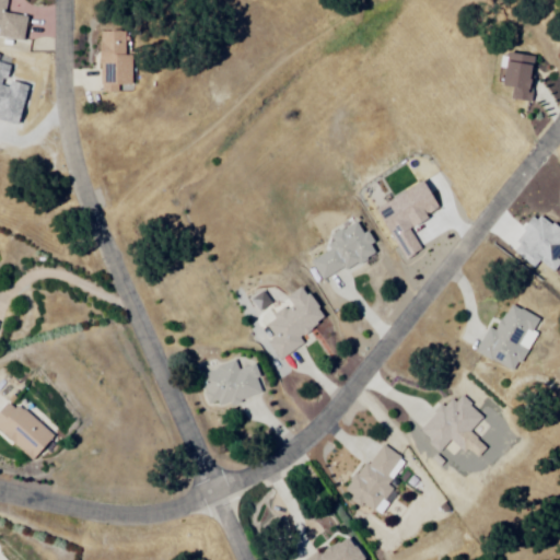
[(0,0),(9,0),(13,1),(10,18),(32,22),(26,47),(0,42),(0,36),(1,31),(0,30),(0,0)]
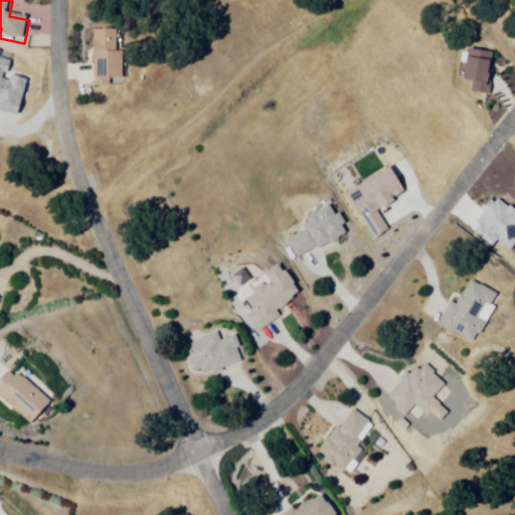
[(93,32),(117,31),(118,55),(123,55),(124,83),(94,84),(93,32)]
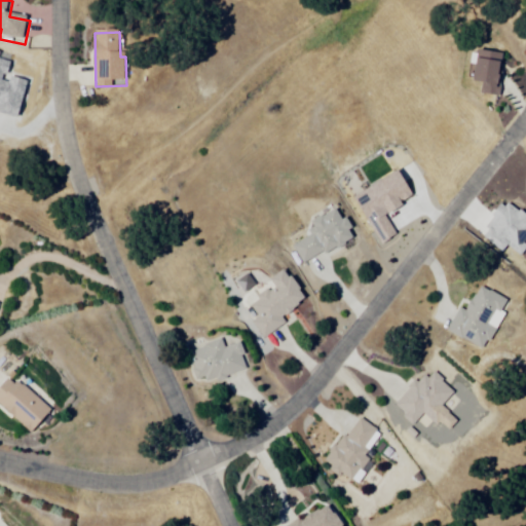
[(475,53),(502,54),(501,97),(483,96),(483,86),(474,85),(475,53)]
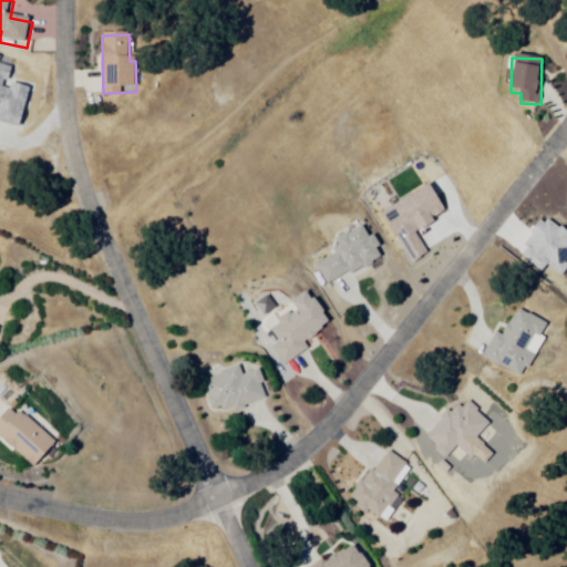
[(374,216),(422,189),(440,224),(409,240),(419,258),(402,269),(374,216)]
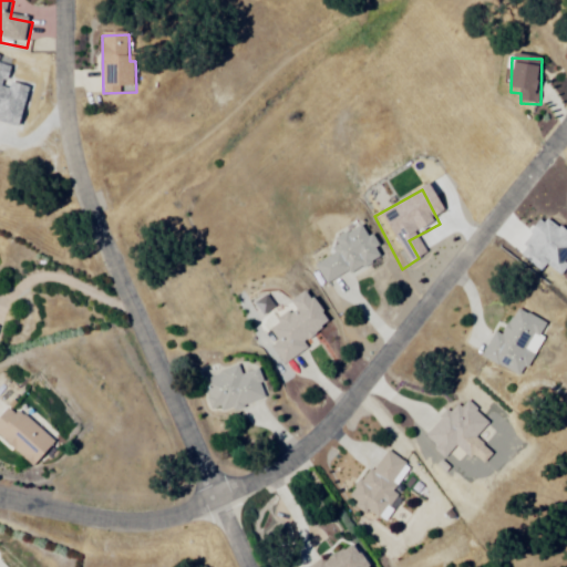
[(566,268),(563,275),(549,264),(544,270),(523,254),(528,247),(525,244),(533,233),(531,230),(540,218),(545,222),(549,217),(560,226),(562,224),(566,228),(566,268)]
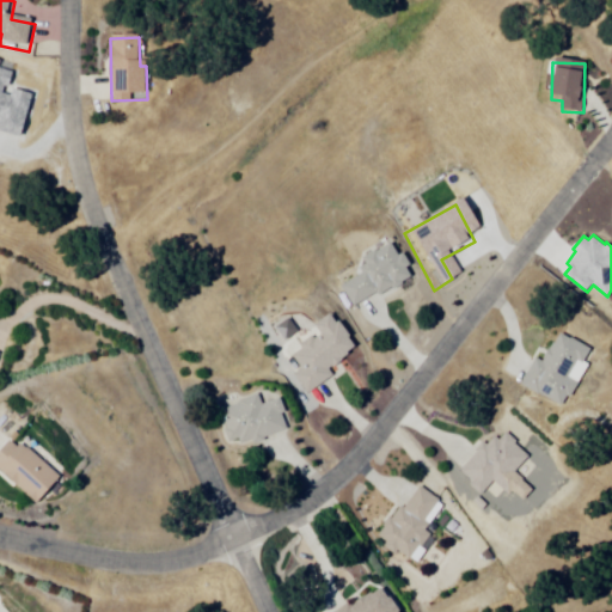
[(399,270),(392,259),(387,262),(381,251),(366,259),(363,255),(349,263),(354,270),(346,274),(350,281),(328,295),(340,316),(366,300),(368,305),(407,282),(399,270)]
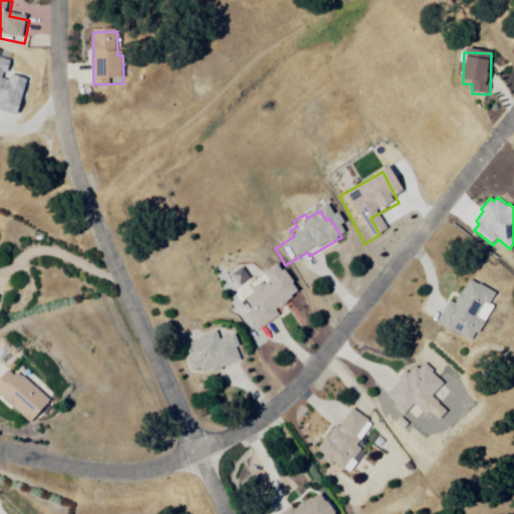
[(277,259),(264,269),(269,275),(264,279),(263,277),(252,285),(254,288),(245,295),(254,307),(246,313),(259,329),(282,312),(278,307),(301,290),(277,259)]
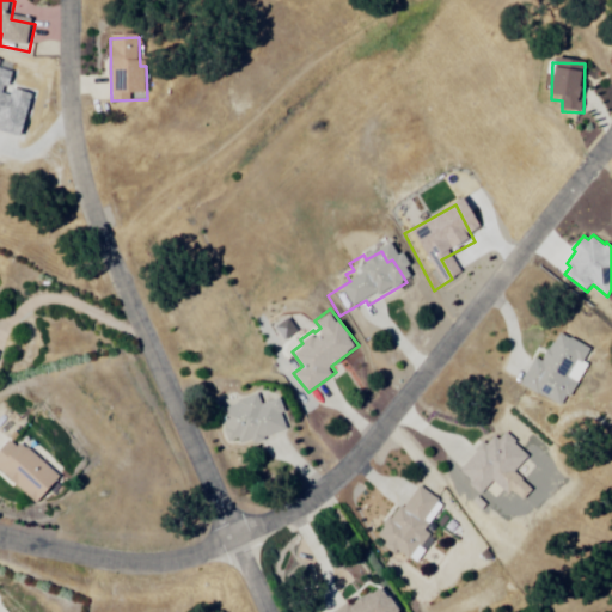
[(536,354),(521,379),(562,402),(593,346),(562,328),(545,359),(536,354)]
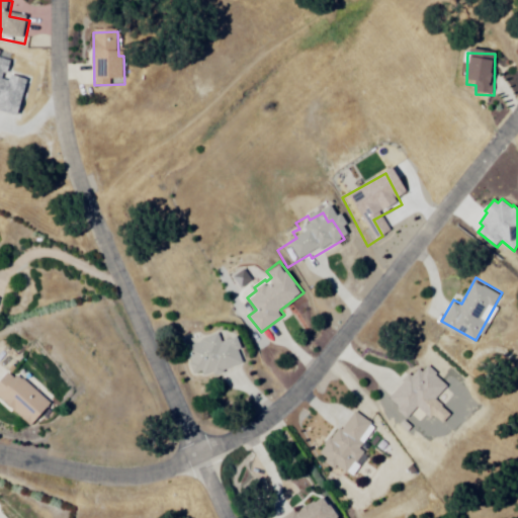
[(185,344),(192,359),(189,361),(194,374),(202,370),(204,374),(214,369),(218,375),(226,371),(224,368),(245,358),(239,347),(245,345),(238,331),(221,339),(217,330),(185,344)]
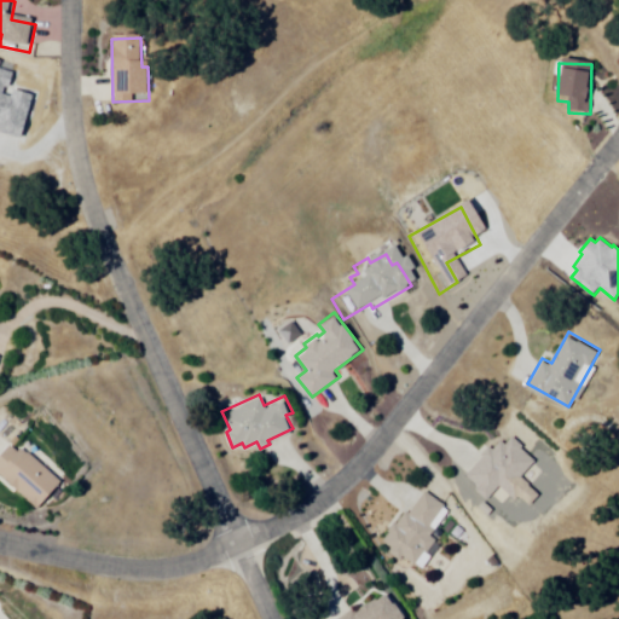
[(482,453),(466,473),(478,484),(475,487),(487,497),(498,484),(508,491),(537,457),(522,445),(525,443),(512,431),(503,440),(497,435),(482,453)]
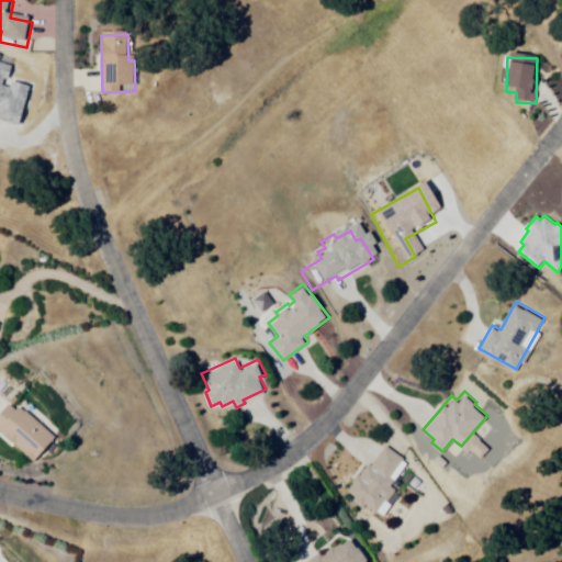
[(7,402),(0,408),(0,429),(34,461),(56,437),(19,402),(13,407),(7,402)]
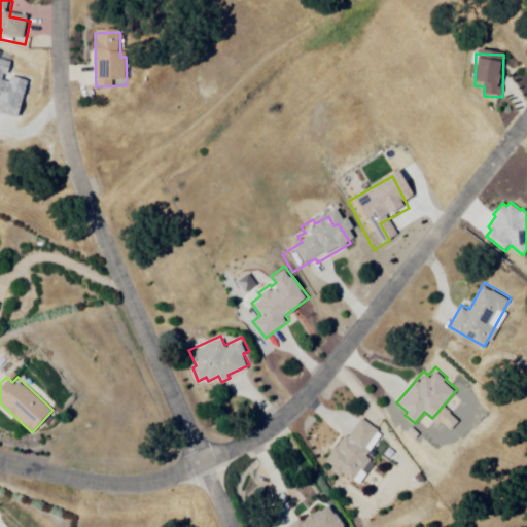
[(361,416),(379,426),(367,446),(371,448),(367,453),(373,456),(365,468),(361,466),(353,480),(344,473),(341,477),(330,470),(334,465),(327,461),(332,453),(330,452),(337,443),(340,445),(346,433),(350,435),(361,416)]
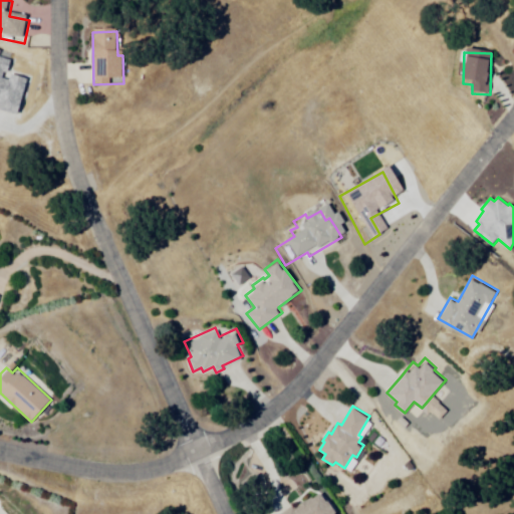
[(277,513),(294,503),(296,507),(322,490),(337,513),(277,513)]
